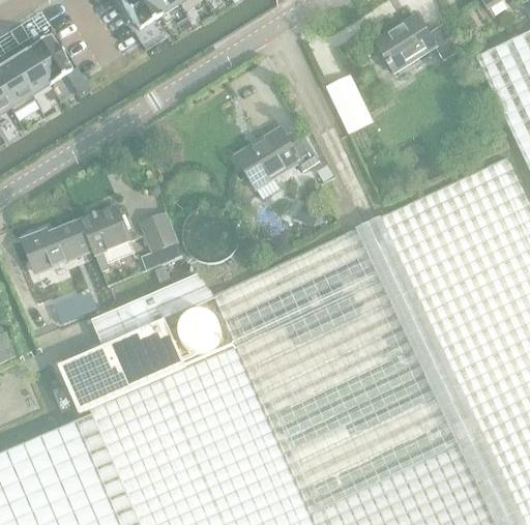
[(123,0),(124,2),(123,2),(131,17),(133,16),(139,25),(138,25),(139,26),(159,13),(151,0),(123,0)]
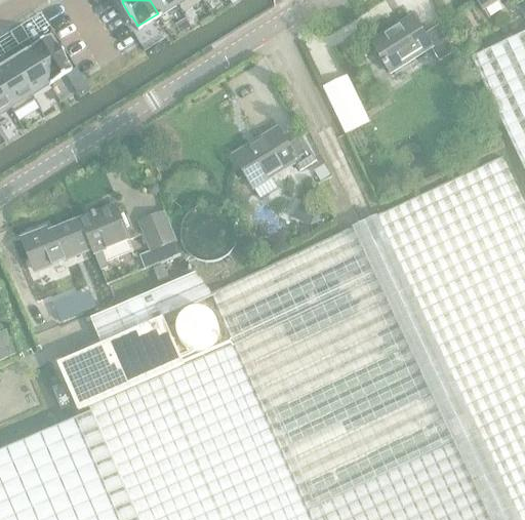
[(150,0),(158,13),(177,1),(176,0),(150,0)]
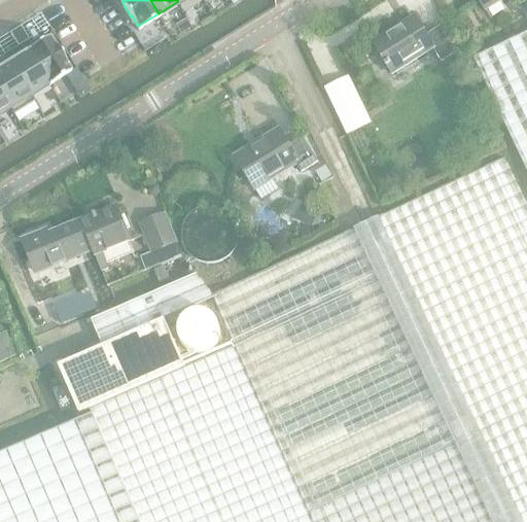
[(456,49),(440,23),(426,32),(414,13),(373,40),(392,71),(432,45),(442,59),(456,49)]
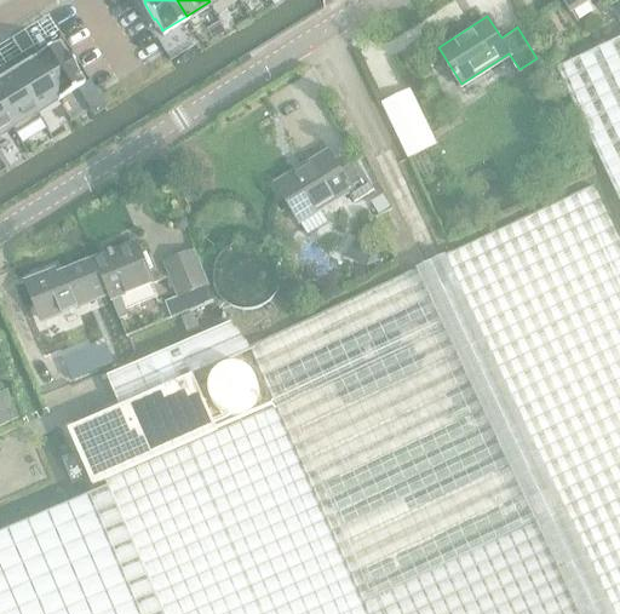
[(23,26),(11,34),(16,41),(28,34),(23,26)]
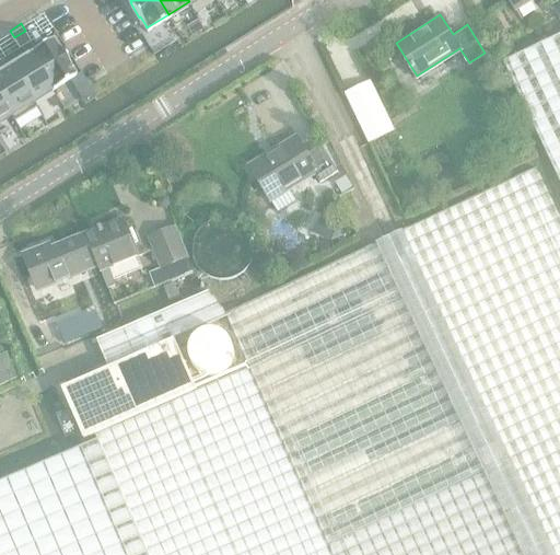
[(25,31),(14,37),(19,45),(30,38),(25,31)]
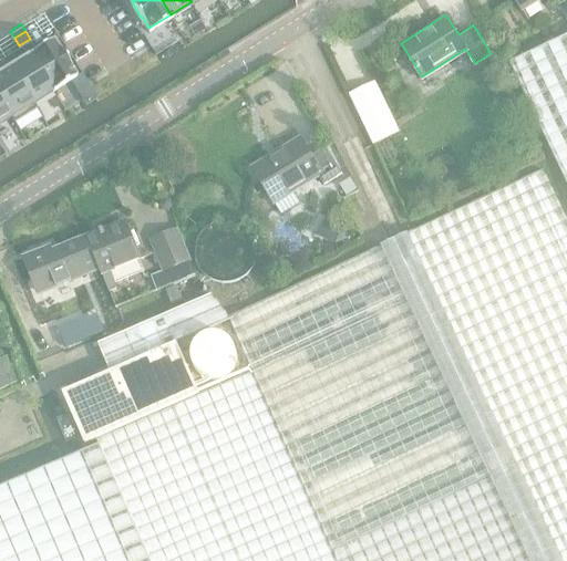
[(566,31),(509,60),(566,180),(566,31)]
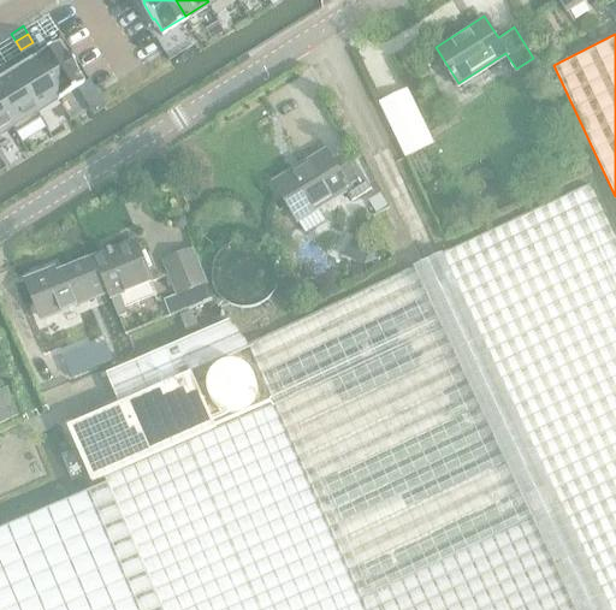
[(57,39),(33,54),(58,95),(76,83),(82,80),(81,78),(75,67),(65,51),(64,52),(58,41),(57,39)]
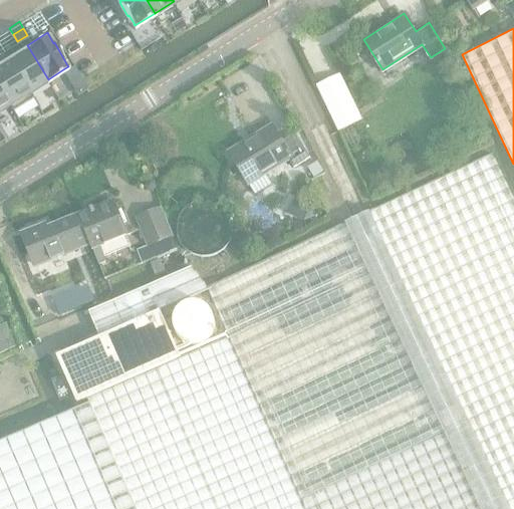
[(27,45),(8,57),(29,91),(30,90),(48,79),(27,45)]
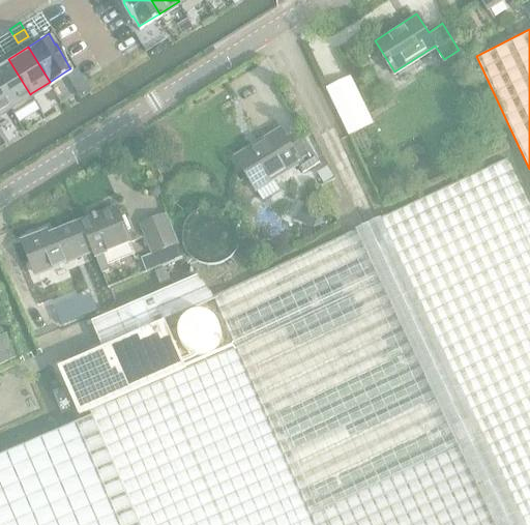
[(8,59),(0,63),(0,89),(10,106),(9,107),(12,111),(34,97),(31,93),(30,94),(8,59)]
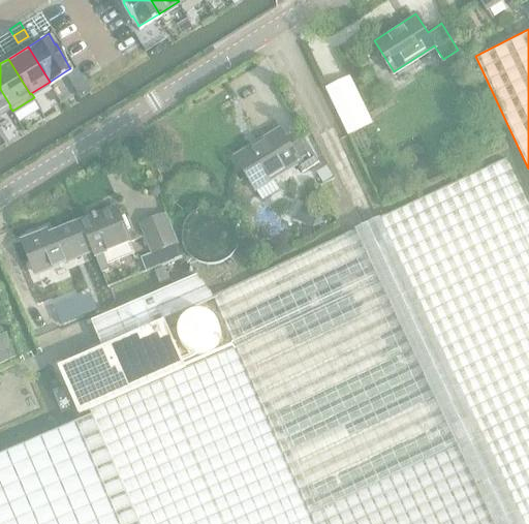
[(371,121),(349,75),(325,86),(347,132),(371,121)]
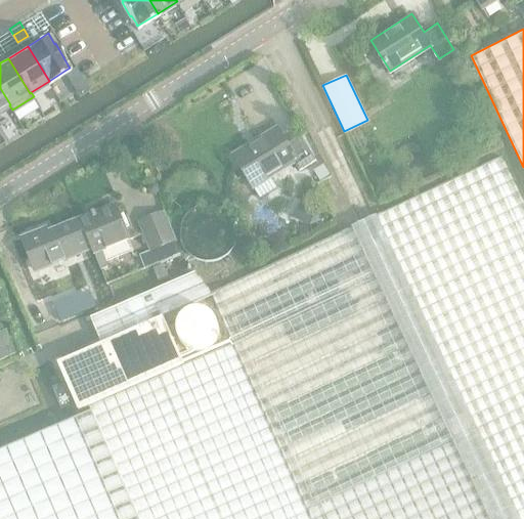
[(0,88),(0,111),(9,105),(10,104),(0,88)]
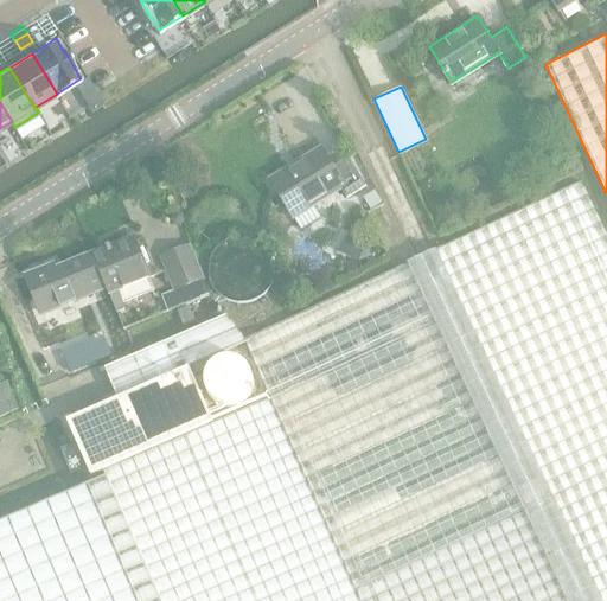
[(365,184),(347,155),(333,165),(321,145),(268,178),(292,217),(339,187),(345,197),(365,184)]
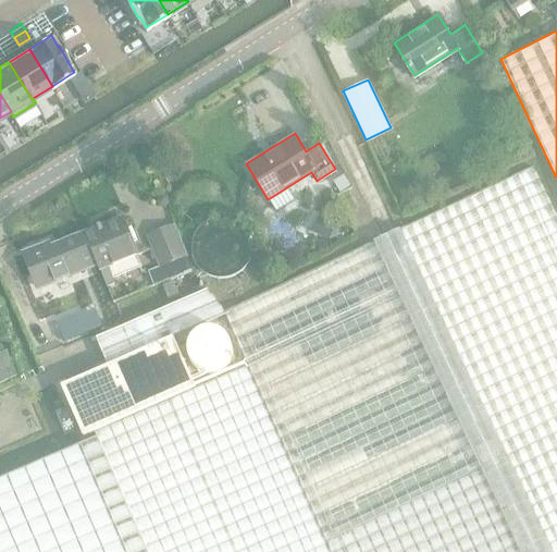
[(556,551),(556,215),(533,164),(225,309),(247,362),(195,383),(95,429),(97,433),(138,551),(556,551)]
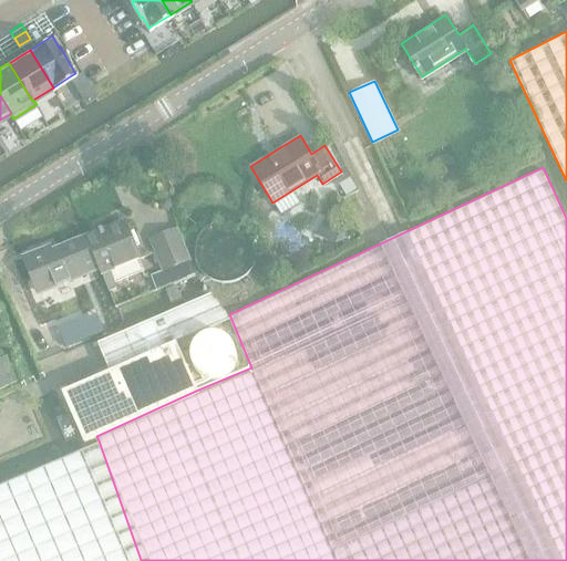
[(239,196),(239,195),(238,185),(233,176),(225,170),(215,167),(203,169),(194,175),(188,183),(185,194),(187,204),(193,214),(202,219),(210,221),(220,220),(230,215),(237,206),(239,196)]
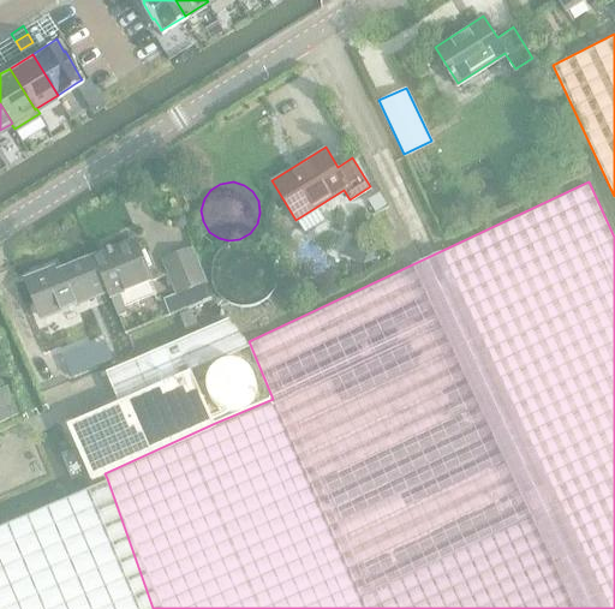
[(360,233),(351,254),(364,260),(378,254),(372,238),(360,233)]
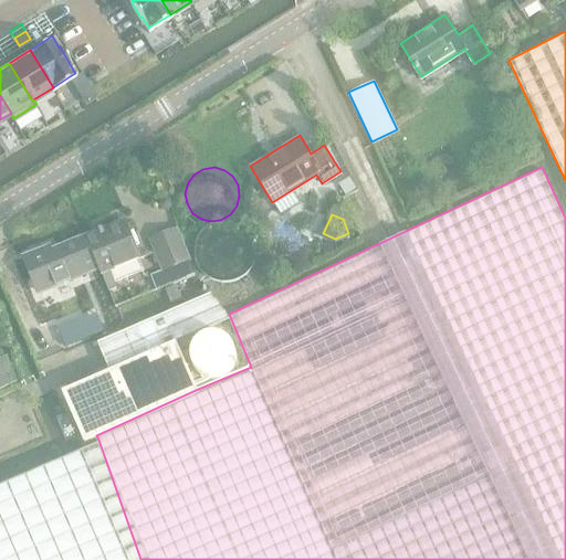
[(139,257),(125,221),(88,235),(101,264),(100,264),(109,287),(117,283),(112,268),(139,257)]
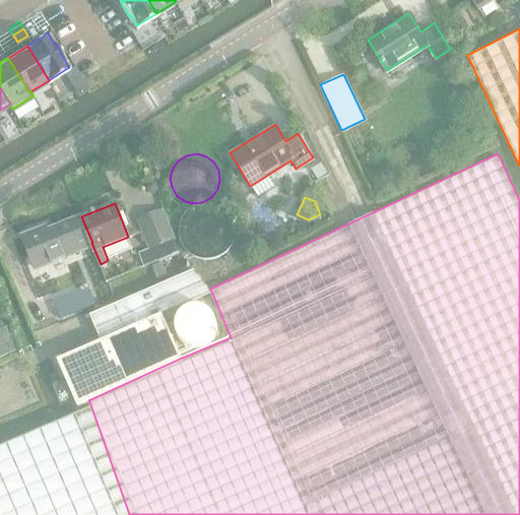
[(163,204),(136,215),(141,229),(148,245),(139,249),(143,262),(178,248),(174,238),(174,237),(176,236),(163,204)]
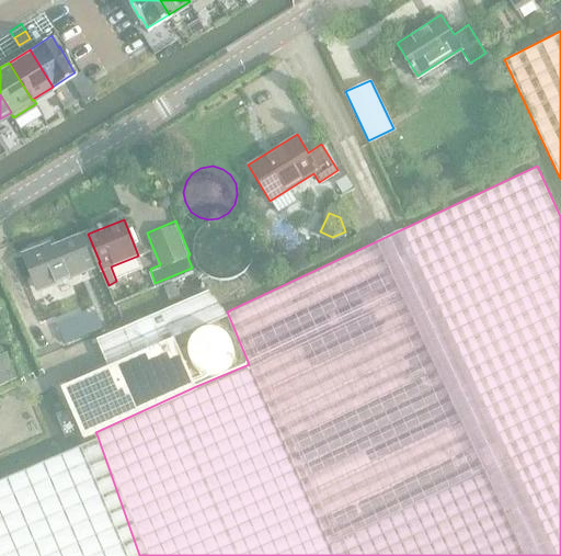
[(258,257),(258,256),(255,246),(251,239),(242,233),(232,230),(224,231),(214,238),(208,247),(206,256),(208,264),(214,273),(222,280),(230,281),(241,280),(249,275),(255,267),(258,257)]
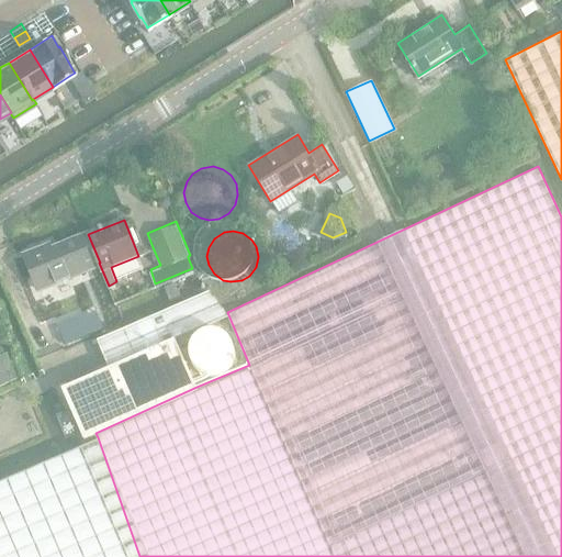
[(53,248),(51,242),(25,252),(40,287),(99,263),(100,263),(88,234),(53,248)]
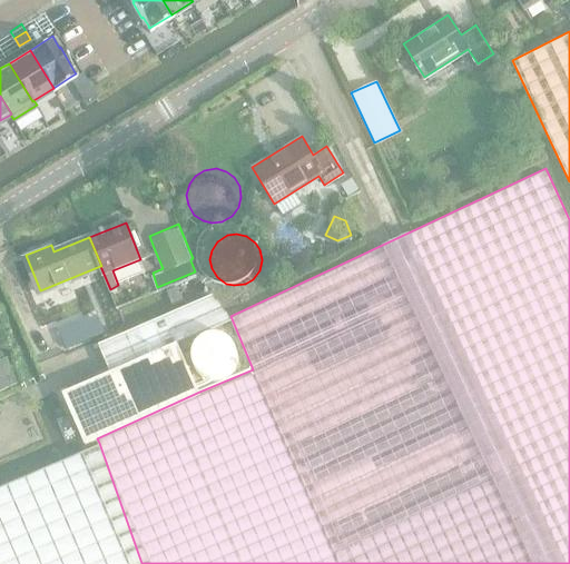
[(178,283),(168,287),(174,300),(184,296),(178,283)]
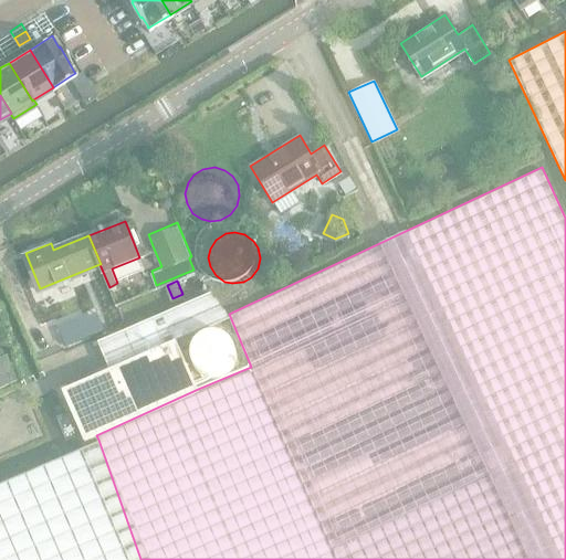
[(86,440),(96,435),(198,389),(176,338),(202,327),(229,314),(210,291),(190,299),(101,339),(113,368),(64,389),(86,440)]
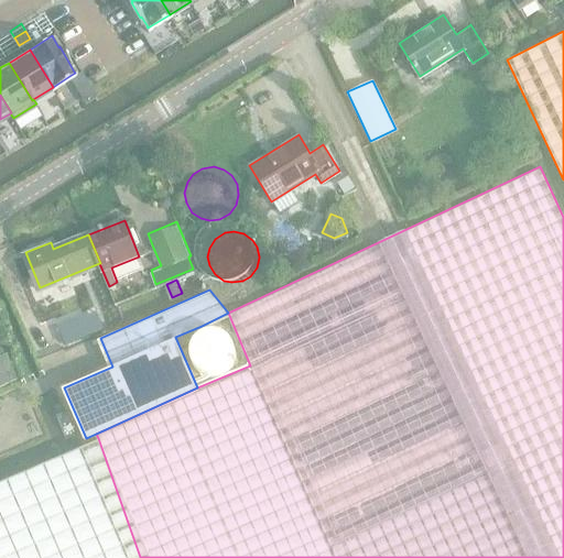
[(51,327),(86,314),(79,296),(44,310),(51,327)]
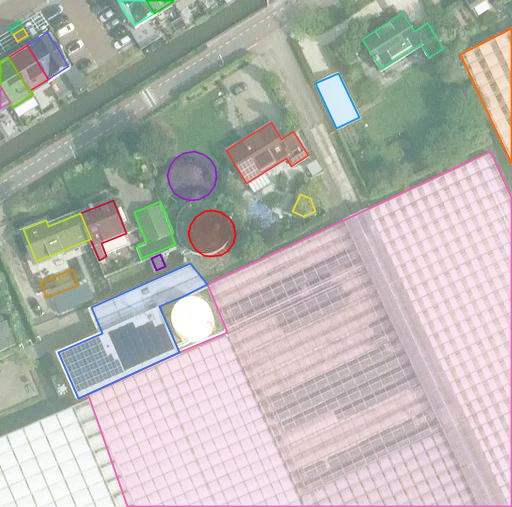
[(217,319),(216,312),(211,303),(204,298),(196,296),(189,297),(181,302),(175,310),(173,318),(174,327),(178,333),(185,339),(194,341),(203,339),(210,335),(215,328),(217,319)]
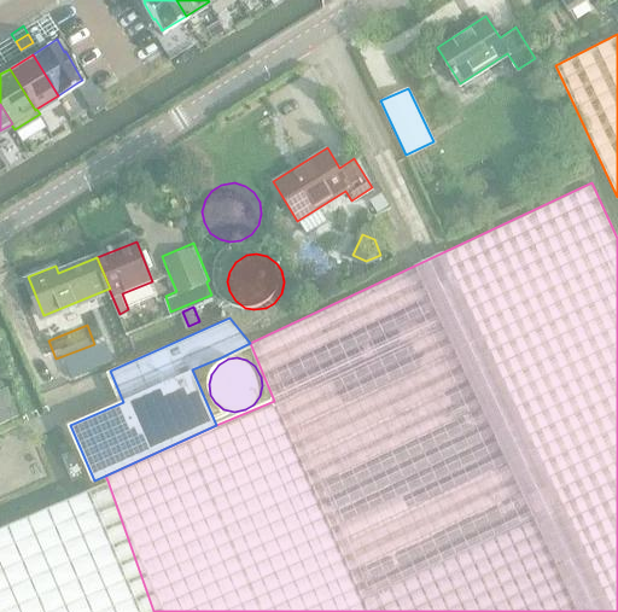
[(5,384),(0,385),(0,419),(16,413),(5,384)]
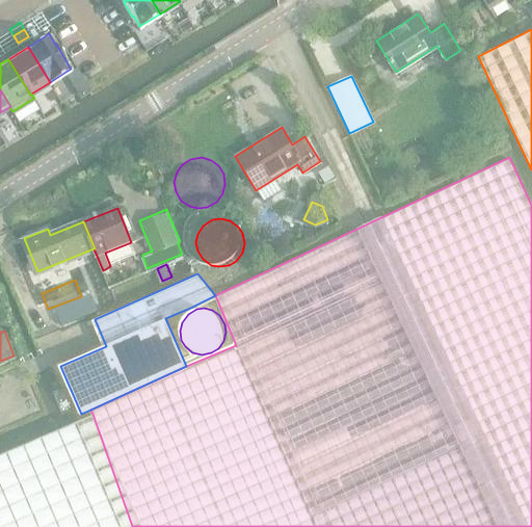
[(132,526),(92,414),(0,453),(0,526),(132,526)]
